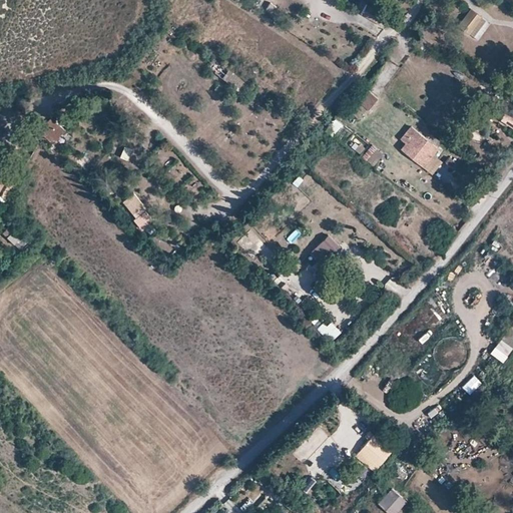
[(487,23),(469,8),(457,23),(475,38),(487,23)]
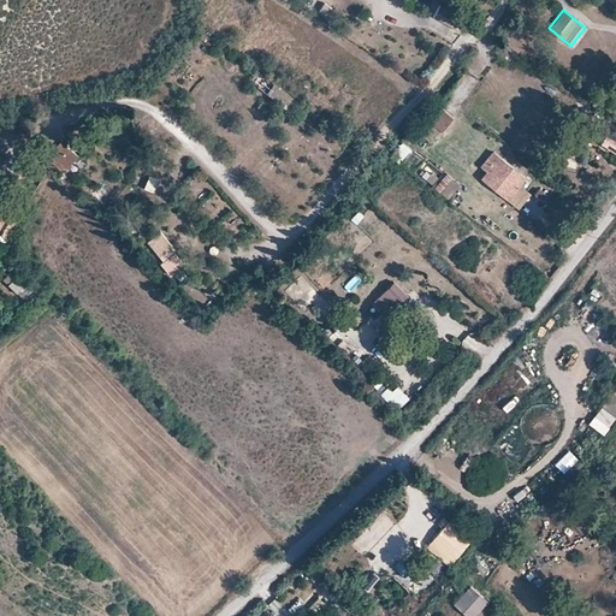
[(418,128),(431,140),(456,108),(446,100),(430,122),(426,119),(418,128)]
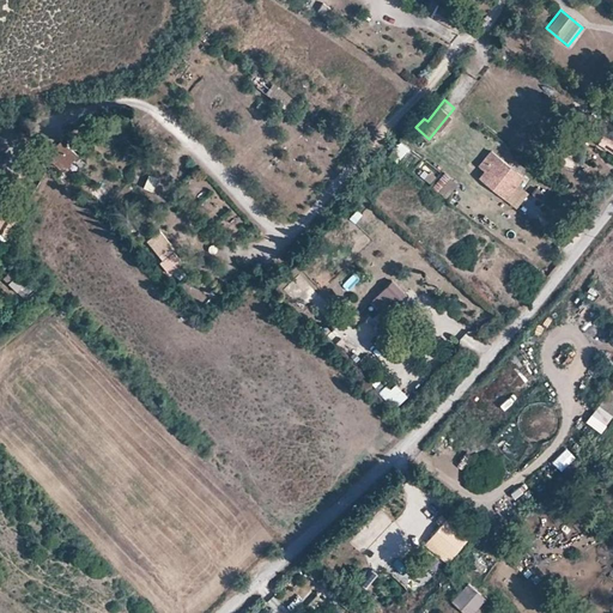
[(612,150),(612,138),(607,134),(602,144),(612,150)]
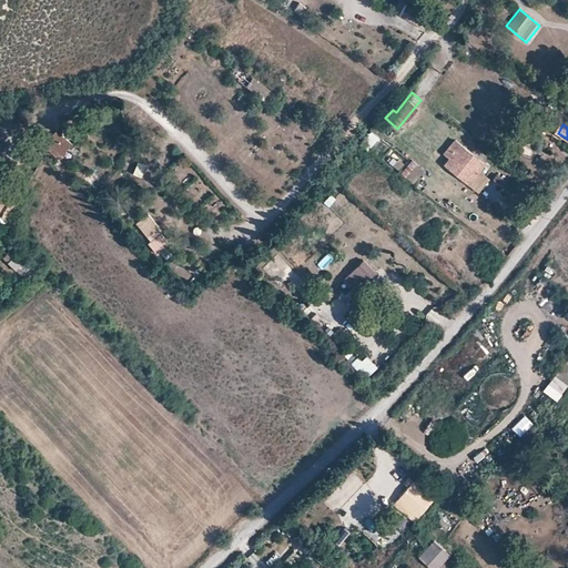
[(371,152),(381,138),(374,132),(364,146),(371,152)]
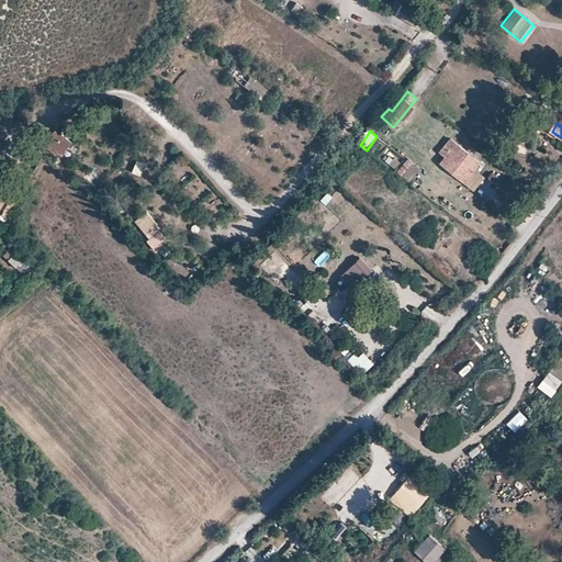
[(450,138),(433,160),(462,184),(475,168),(480,164),(450,138)]
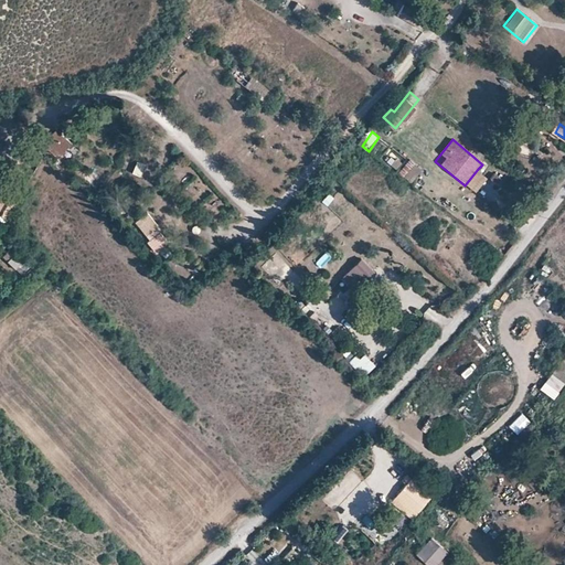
[(406,155),(395,169),(408,179),(419,164),(406,155)]
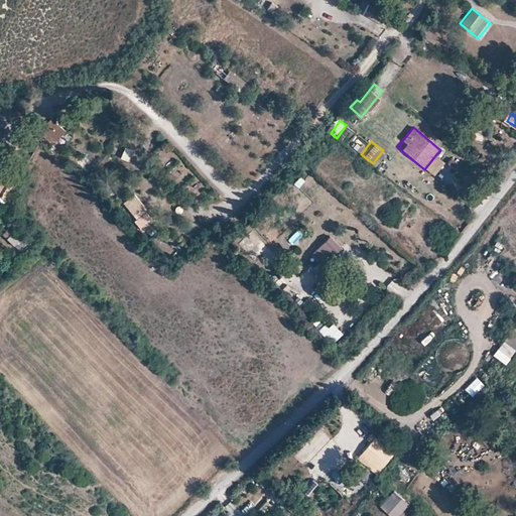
[(122,160),(131,162),(134,150),(125,148),(122,160)]
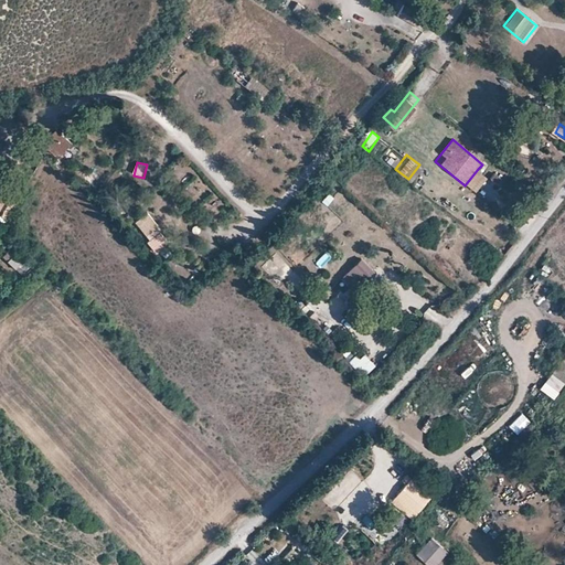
[(488,178),(478,169),(465,185),(475,194),(488,178)]
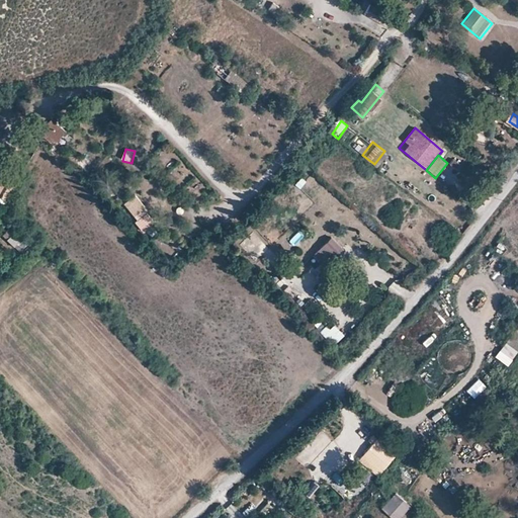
[(138,194),(125,203),(145,233),(158,224),(138,194)]
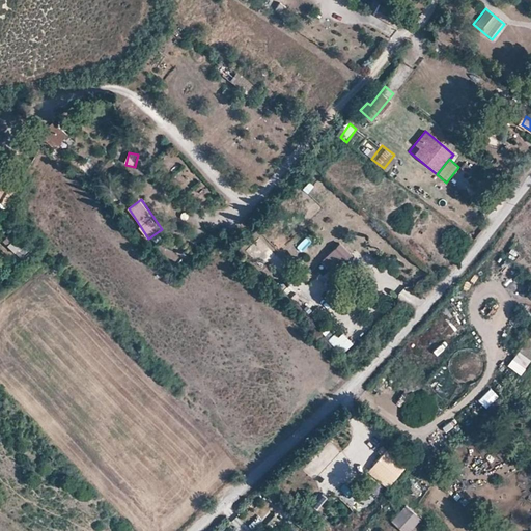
[(306,235),(296,245),(301,250),(311,241),(306,235)]
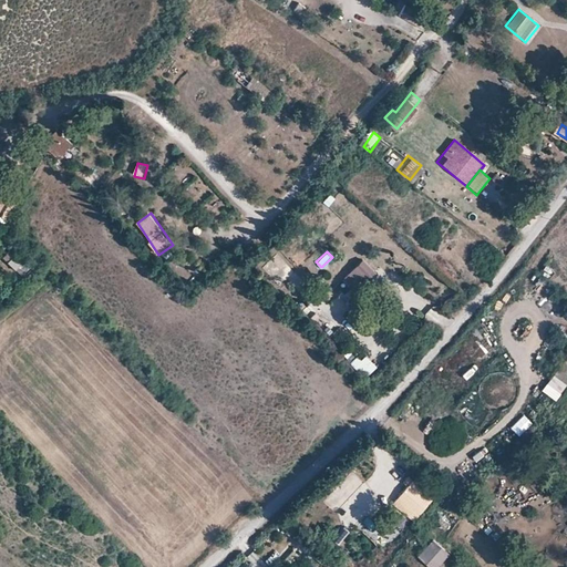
[(26,274),(32,267),(27,261),(26,263),(19,256),(11,263),(18,269),(20,267),(26,274)]
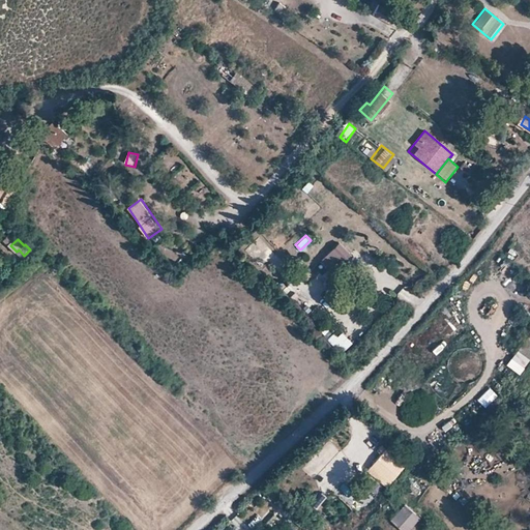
[(339,244),(320,262),(333,275),(352,257),(339,244)]
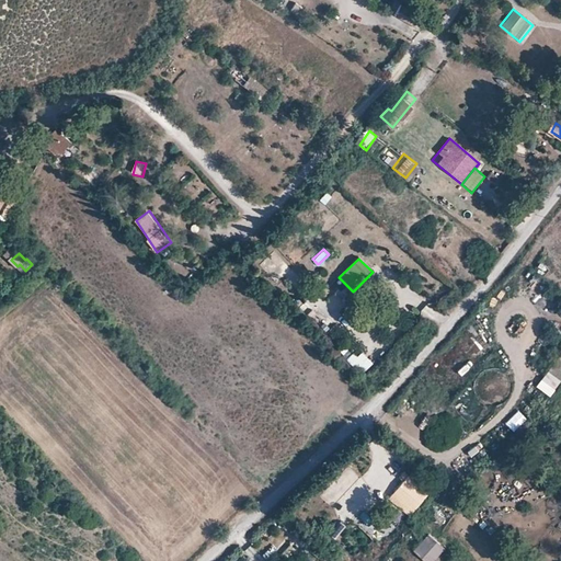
[(426,321),(437,317),(431,302),(420,308),(426,321)]
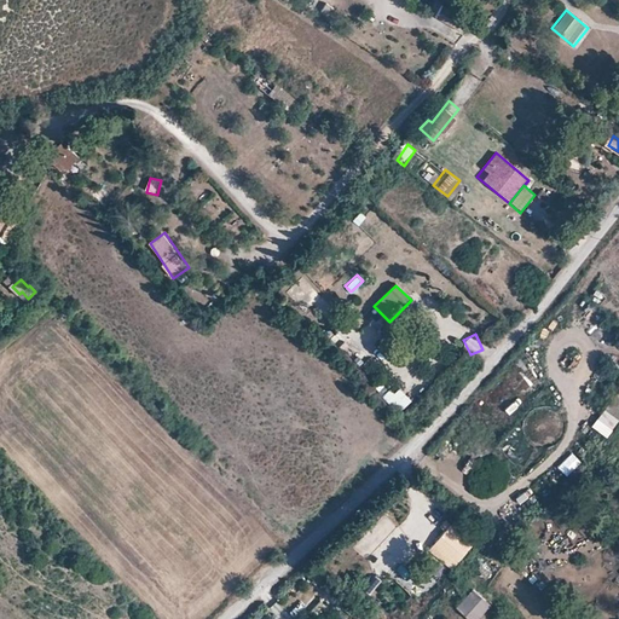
[(398,411),(411,398),(397,382),(383,395),(398,411)]
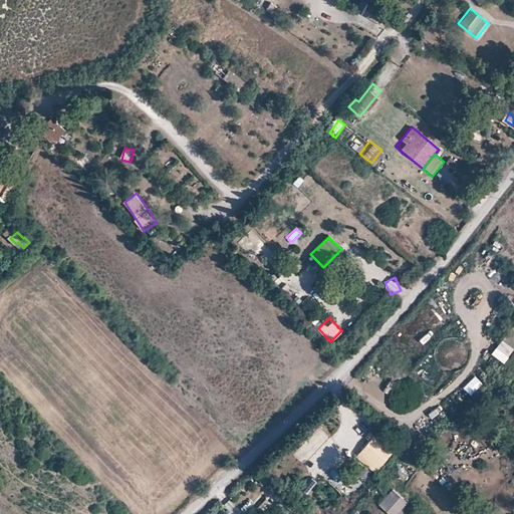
[(505,361),(513,346),(513,318),(492,353),(505,361)]
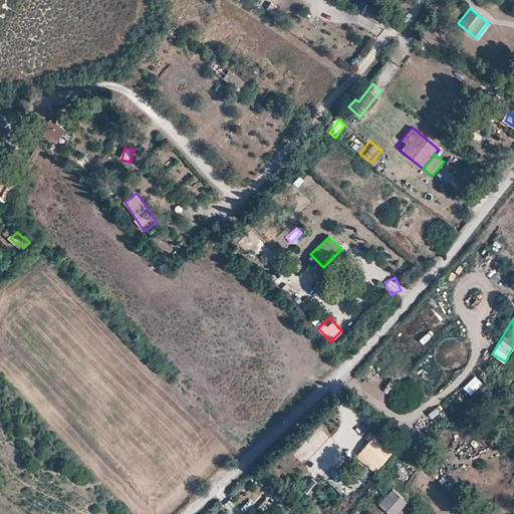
[(323,361),(329,368),(336,361),(330,355),(323,361)]
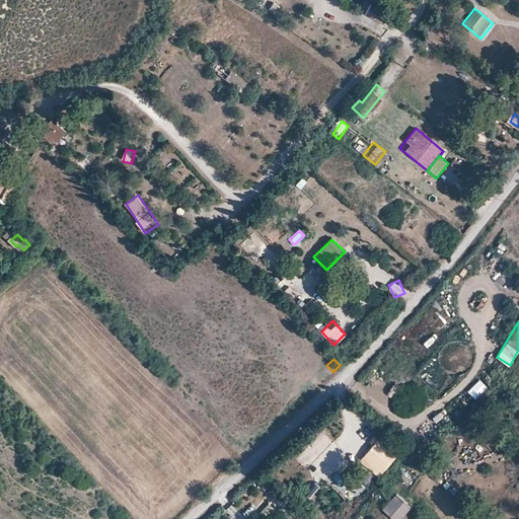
[(376,375),(372,381),(384,388),(388,383),(376,375)]
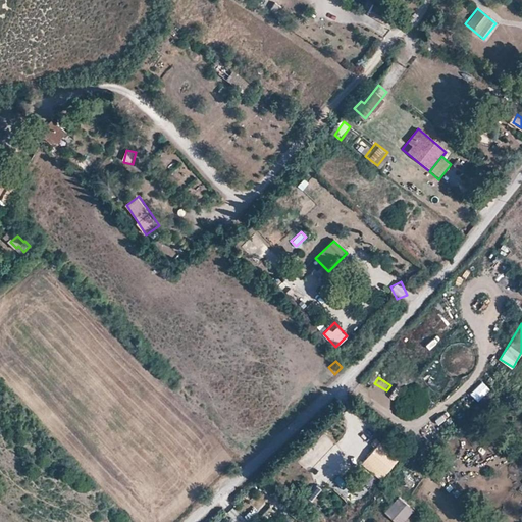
[(482,379),(469,392),(478,401),(490,389),(482,379)]
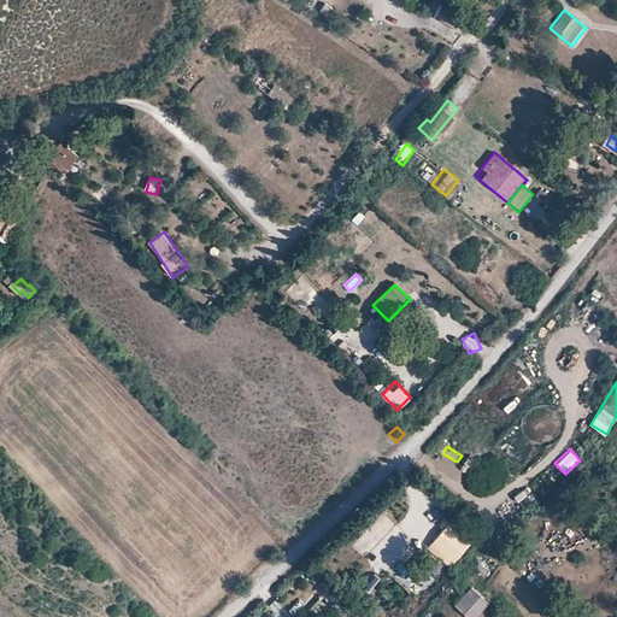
[(524,488),(532,501),(536,498),(530,485),(524,488)]
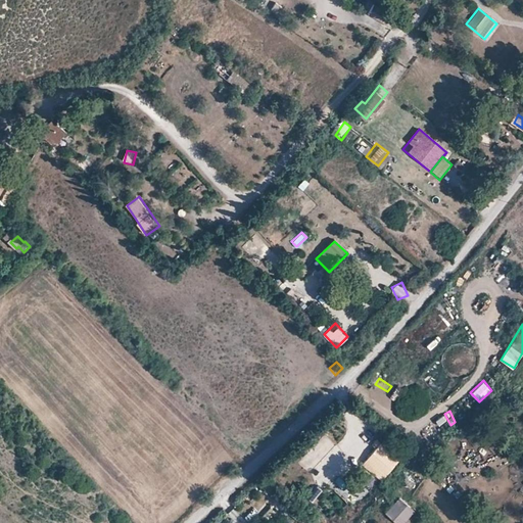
[(389,468),(399,458),(395,452),(393,453),(381,443),(372,453),(389,468)]
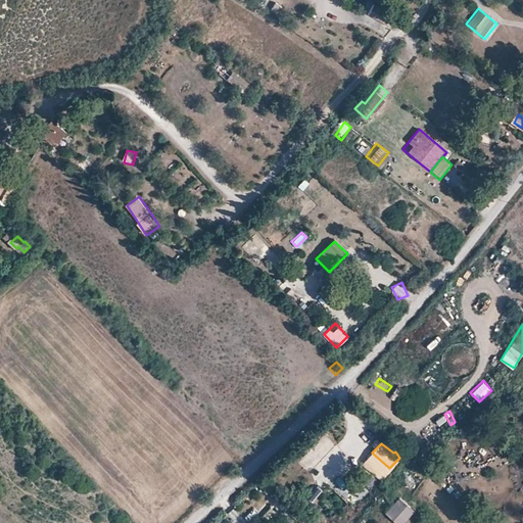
[(306,496),(314,501),(323,488),(316,483),(306,496)]
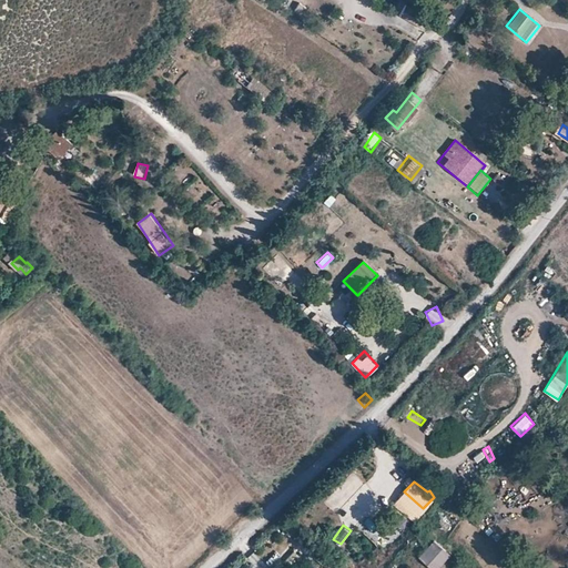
[(435,538),(419,557),(432,567),(434,567),(449,551),(435,538)]
